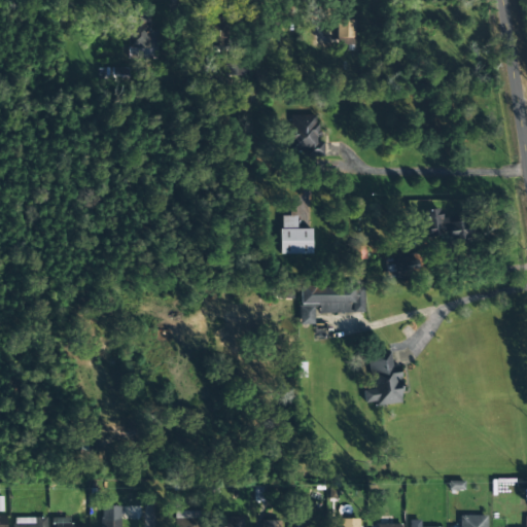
[(128,59),(157,59),(157,31),(149,31),(149,15),(128,15),(128,59)]
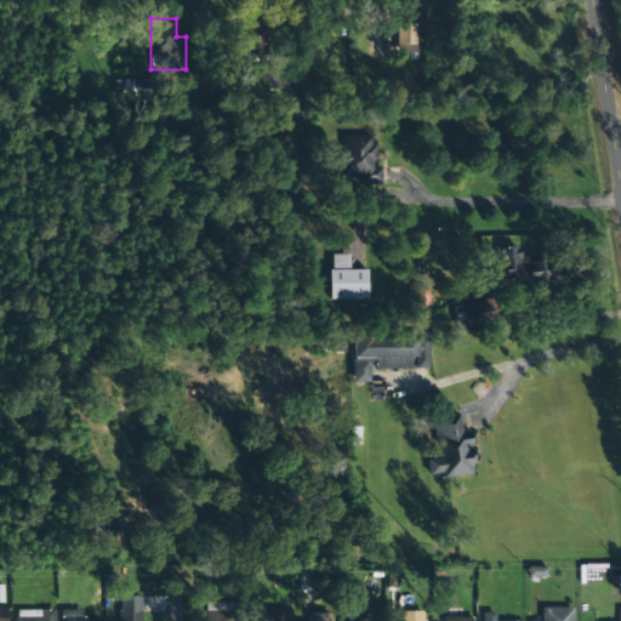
[(243,55),(266,55),(267,23),(244,22),(243,55)]
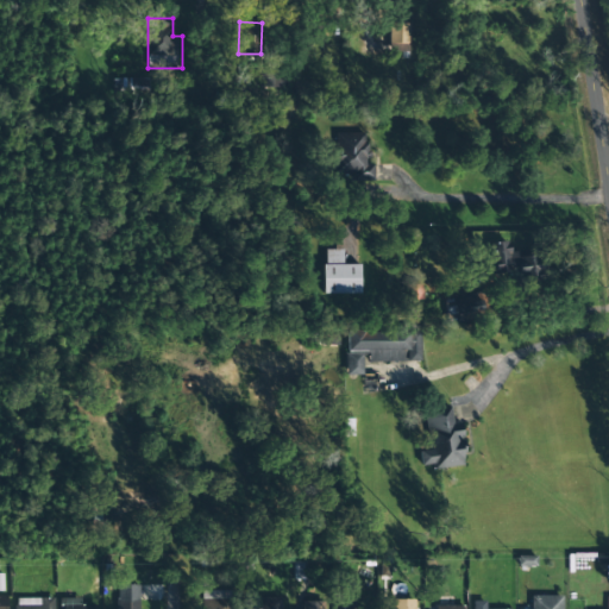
[(409,24),(389,24),(388,51),(408,52),(409,24)]
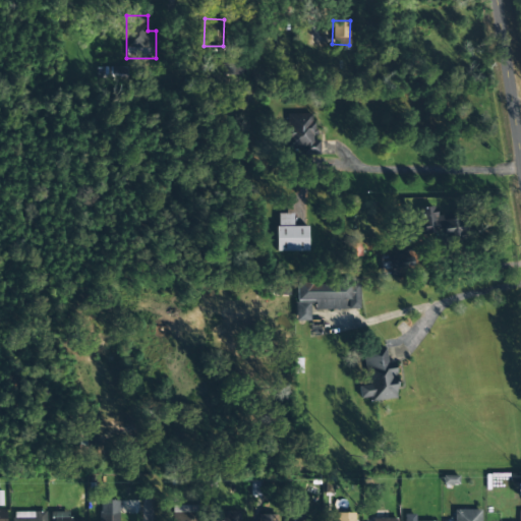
[(243,59),(224,59),(223,74),(242,75),(243,59)]
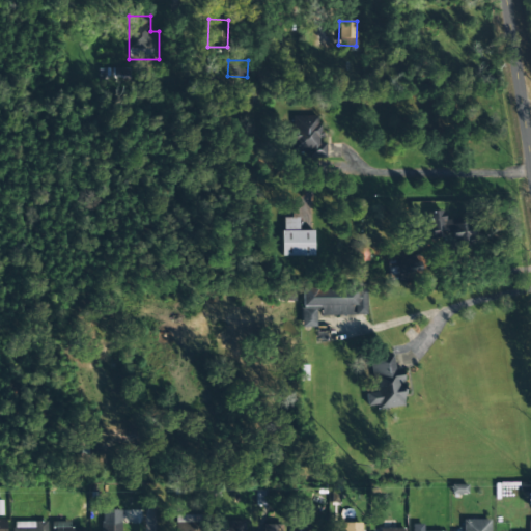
[(290,117),(291,150),(318,149),(318,138),(320,138),(319,117),(290,117)]
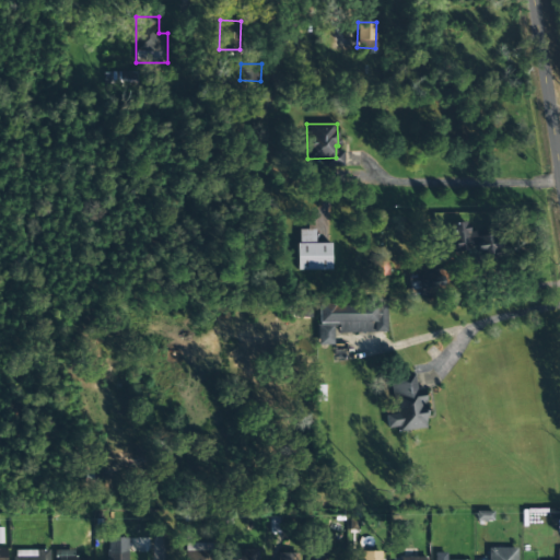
[(498,264),(497,233),(467,234),(467,222),(450,223),(451,253),(474,253),(474,264),(498,264)]
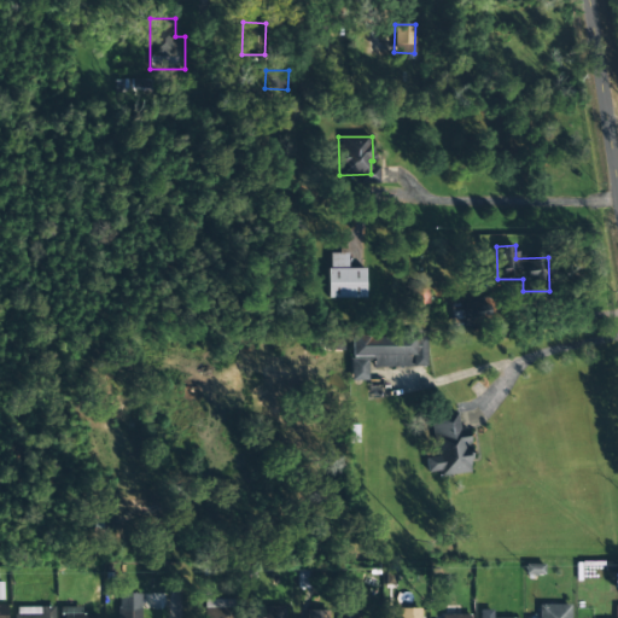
[(363,298),(365,268),(348,268),(348,254),(328,254),(328,298),(363,298)]
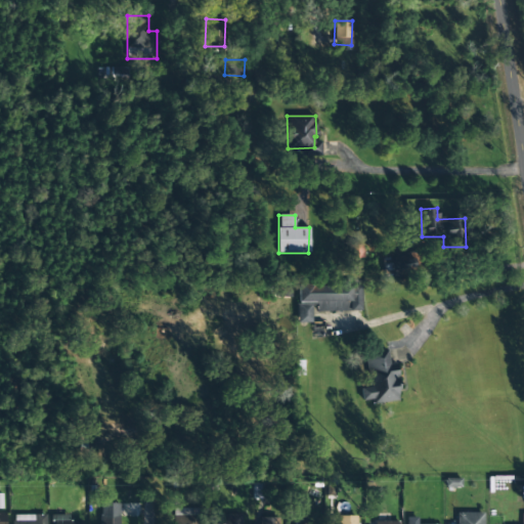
[(413,275),(413,254),(382,255),(383,275),(413,275)]
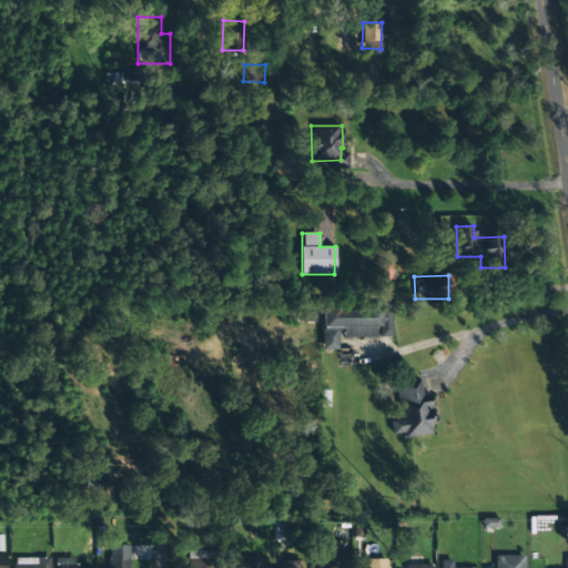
[(322,351),(338,351),(338,338),(391,337),(391,308),(322,310),(322,351)]
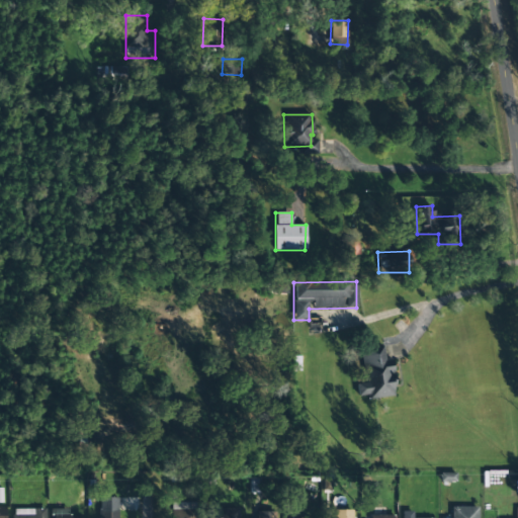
[(271,293),(286,293),(286,285),(272,284),(271,293)]
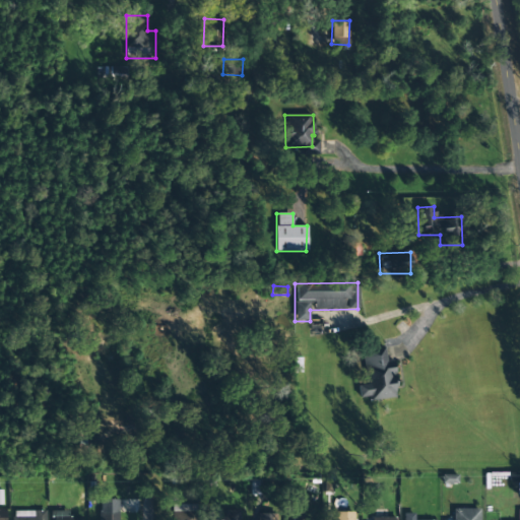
[(395,397),(388,349),(362,352),(366,385),(356,386),(359,398),(368,397),(369,401),(395,397)]
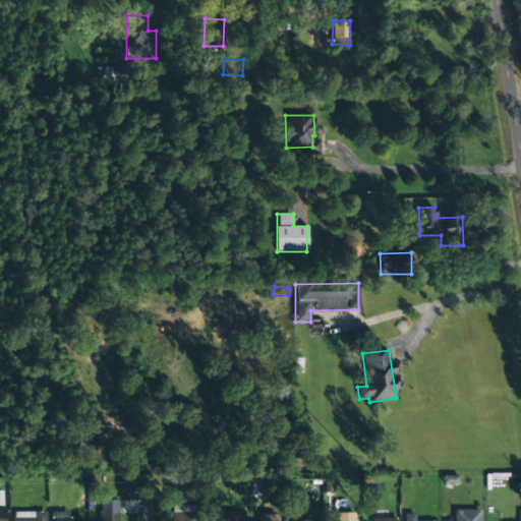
[(118,520),(118,501),(99,501),(99,520),(118,520)]
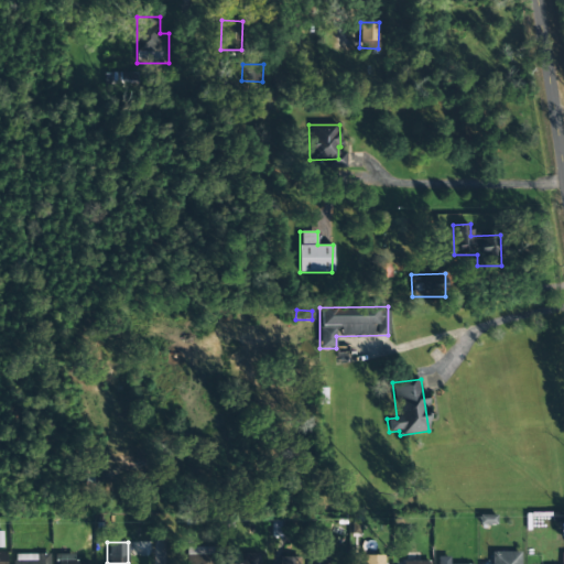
[(210,563),(210,548),(186,548),(186,563),(210,563)]
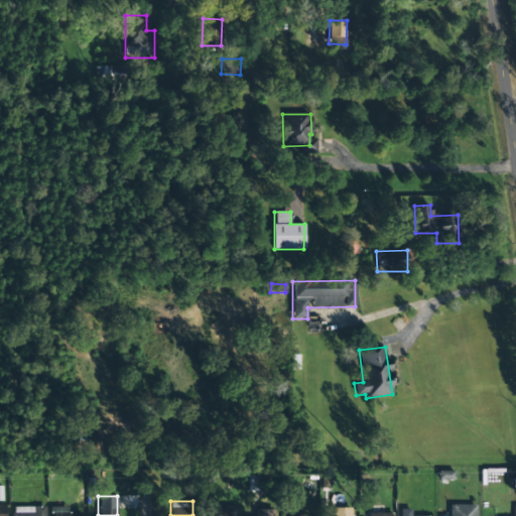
[(475,515),(476,506),(449,505),(448,515),(475,515)]
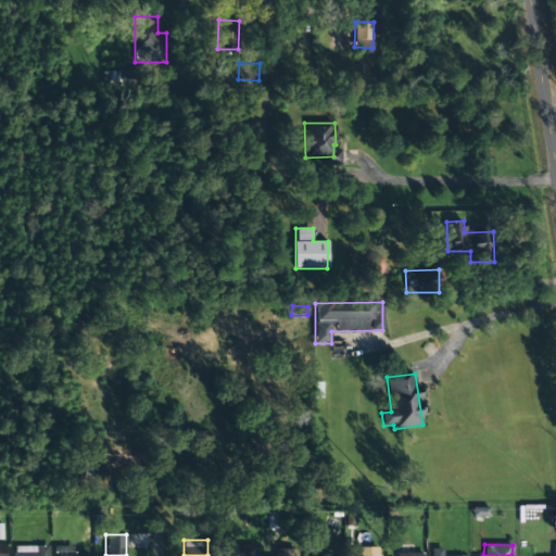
[(48,555),(48,546),(13,547),(13,555),(48,555)]
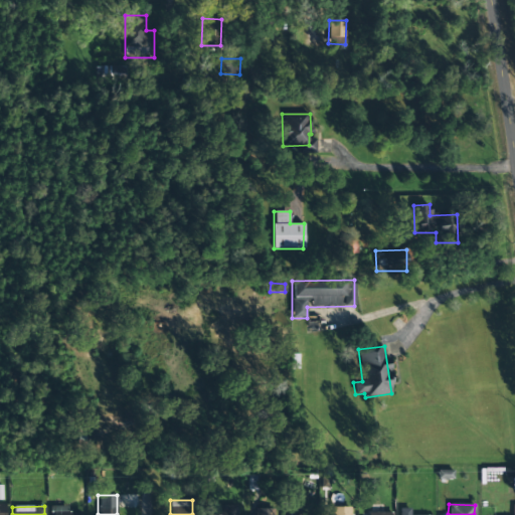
[(80,514),(81,512),(67,512),(67,507),(51,506),(50,514),(80,514)]
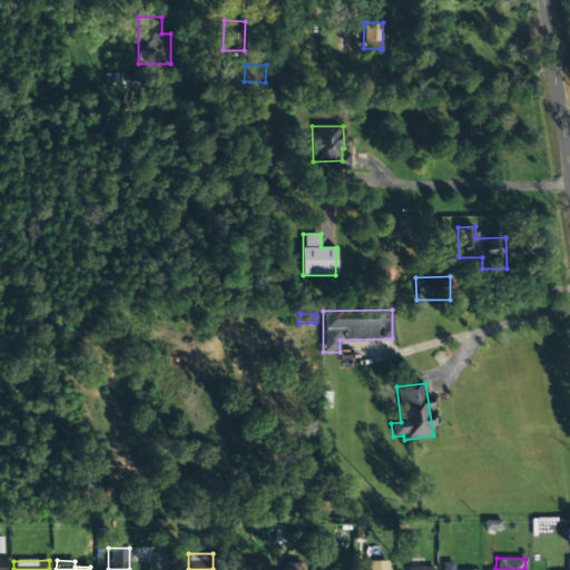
[(262,569),(262,560),(244,560),(243,569),(262,569)]
